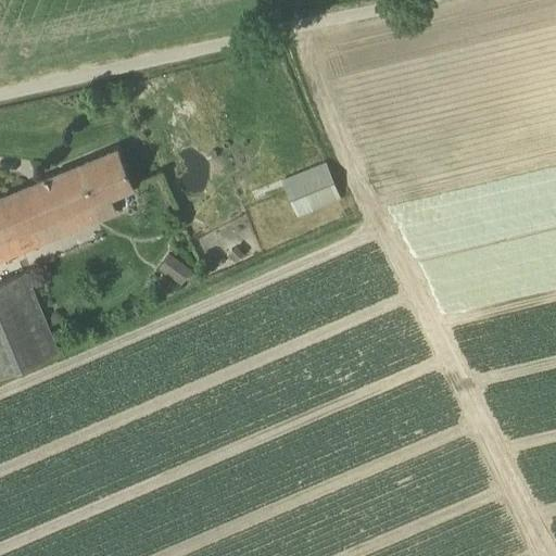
[(115,214),(109,198),(133,188),(116,149),(0,197),(0,243),(29,231),(91,205),(98,222),(115,214)]
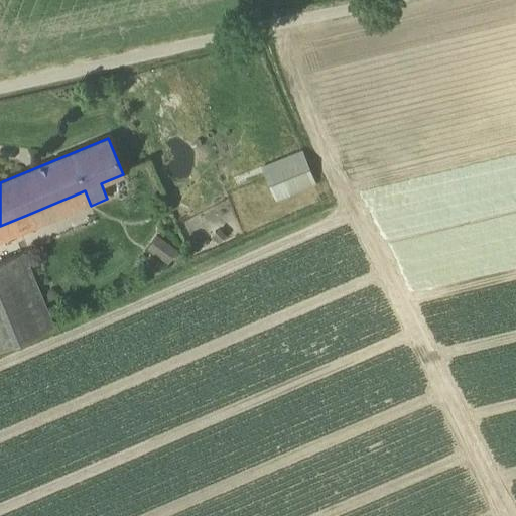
[(278,200),(314,185),(301,151),(265,165),(278,200)]
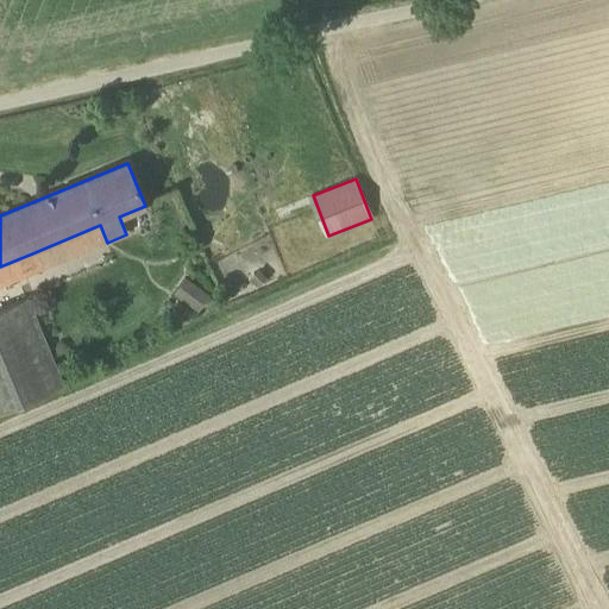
[(202,289),(192,306),(198,311),(209,294),(202,289)]
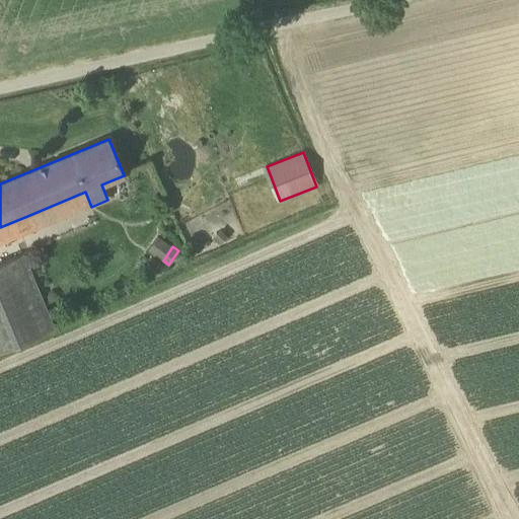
[(0,350),(55,327),(23,252),(0,262),(0,350)]
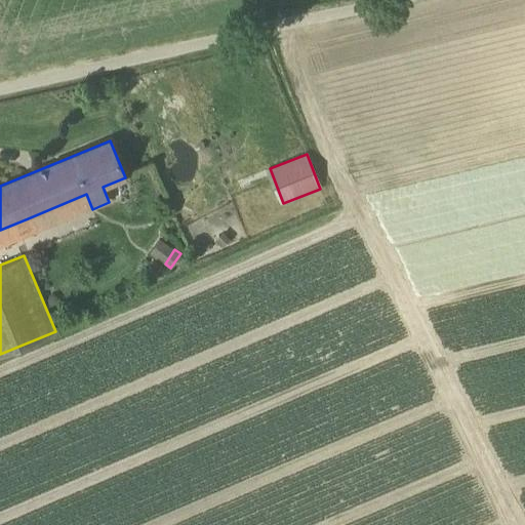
[(152,258),(143,270),(155,279),(164,268),(152,258)]
